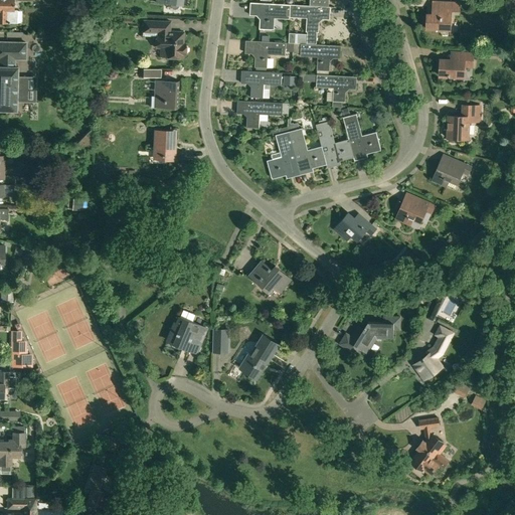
[(0,0),(0,22),(18,23),(19,10),(15,10),(14,0),(0,0)]
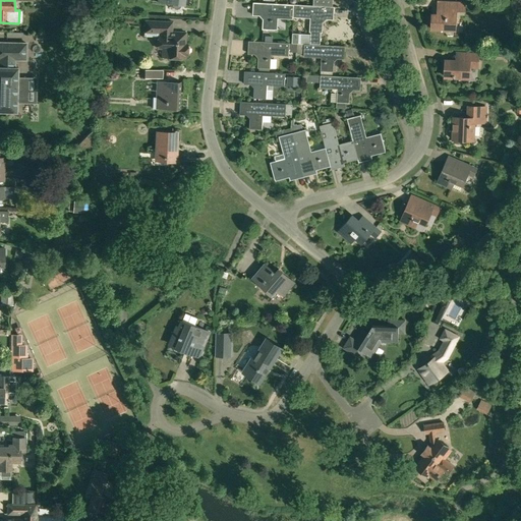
[(180,8),(181,6),(181,5),(185,5),(185,0),(158,0),(158,2),(173,4),(173,6),(174,7),(176,9),(178,9),(180,8)]
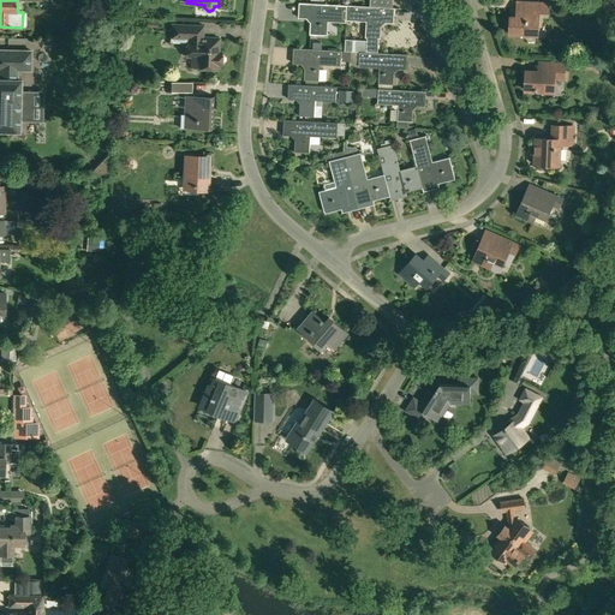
[(327,19),(347,21),(347,6),(300,3),(299,18),(311,19),(310,35),(326,36),(327,19)]
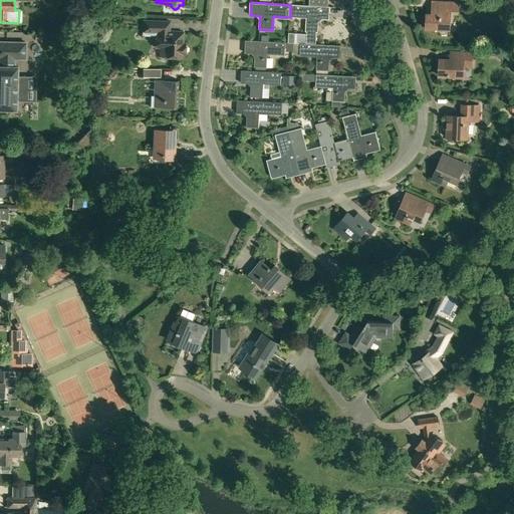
[(458,11),(459,3),(441,2),(441,9),(435,9),(435,14),(429,13),(428,29),(449,30),(451,11),(458,11)]
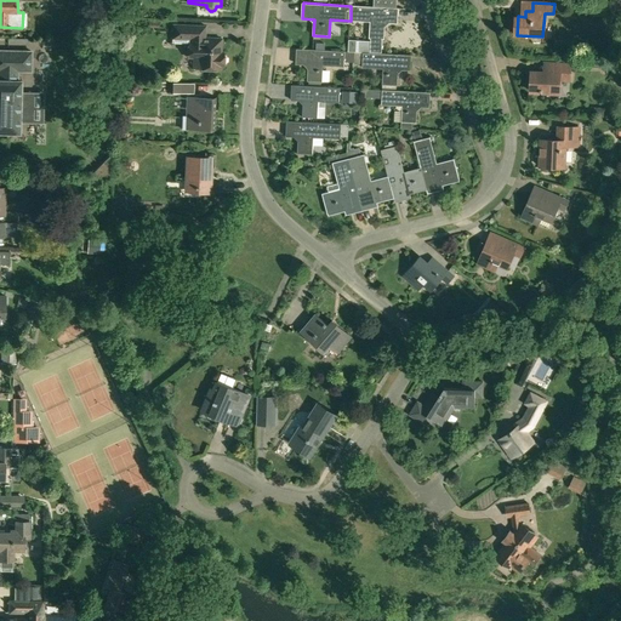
[(371,51),(382,51),(382,39),(386,39),(386,23),(399,23),(399,9),(351,6),(351,21),(371,22),(370,39),(371,39),(371,51)]
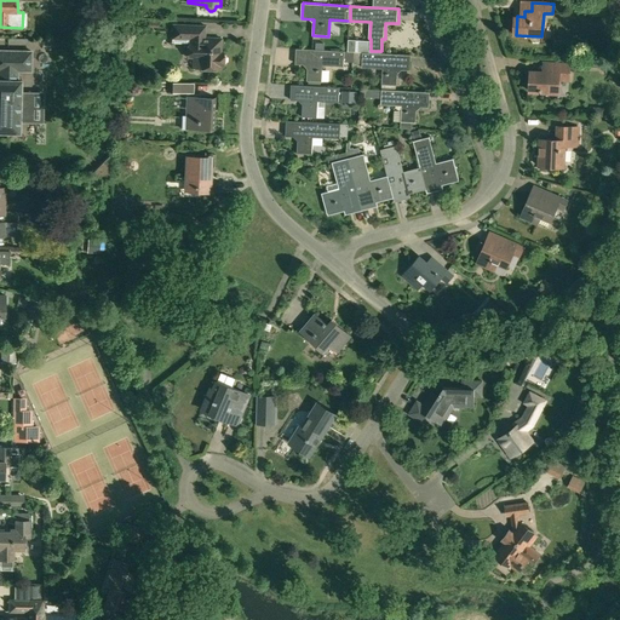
[(172,33),(172,44),(188,44),(188,58),(194,58),(194,69),(220,69),(220,65),(223,65),(223,62),(225,62),(225,57),(223,56),(223,52),(220,52),(220,39),(205,38),(199,38),(200,26),(172,24),(172,33)]
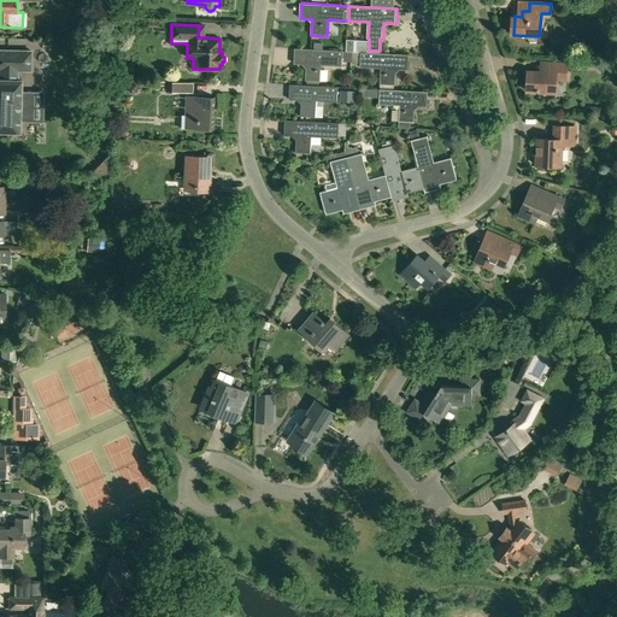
[(344,62),(344,52),(295,48),(295,64),(307,64),(306,81),(307,81),(319,81),(321,81),(322,65),(344,66),(344,62)]
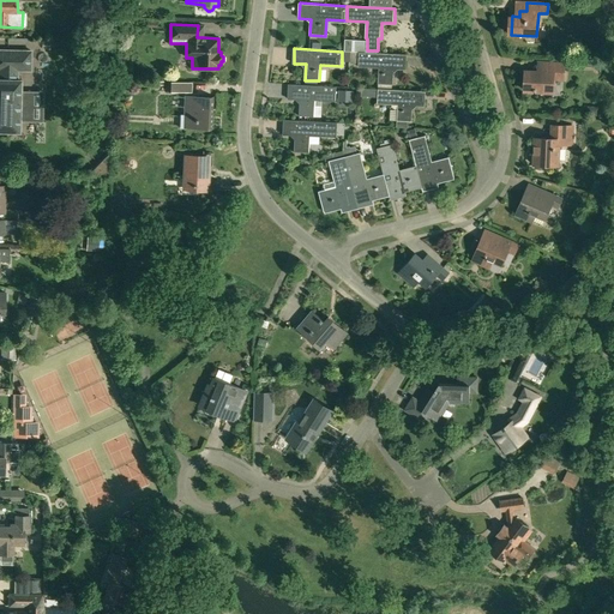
[(18,79),(19,71),(31,71),(32,53),(32,52),(0,49),(0,70),(0,79),(0,131),(20,132),(20,131),(20,116),(28,116),(28,102),(22,101),(22,80),(22,79),(20,79),(18,79)]
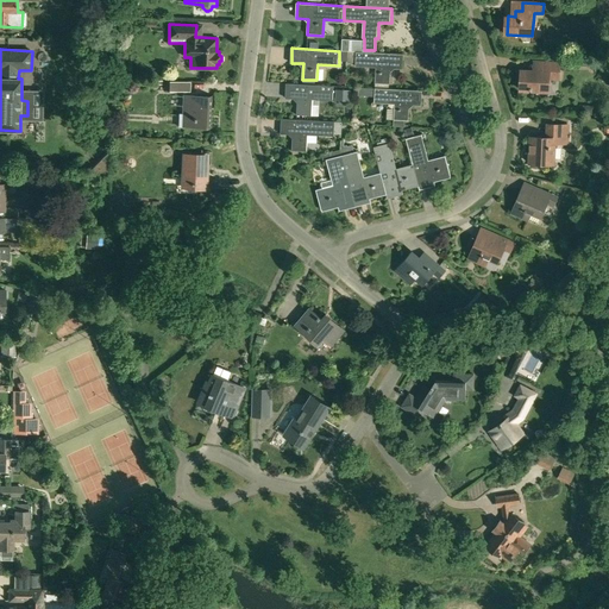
[(377,68),(376,83),(391,85),(391,68),(403,69),(405,54),(357,51),(356,67),(377,68)]
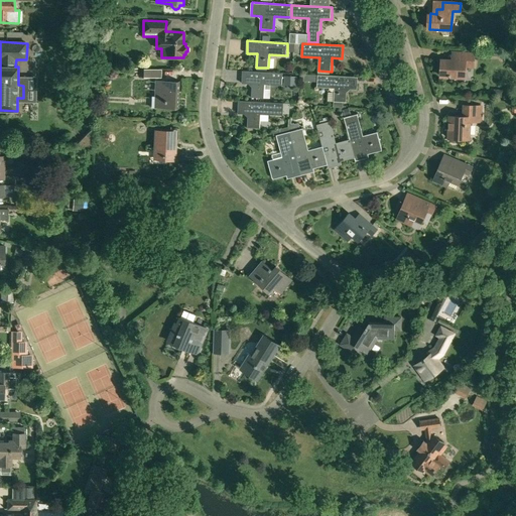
[(474,67),(474,53),(459,52),(458,60),(442,59),(441,76),(465,77),(466,67),(474,67)]
